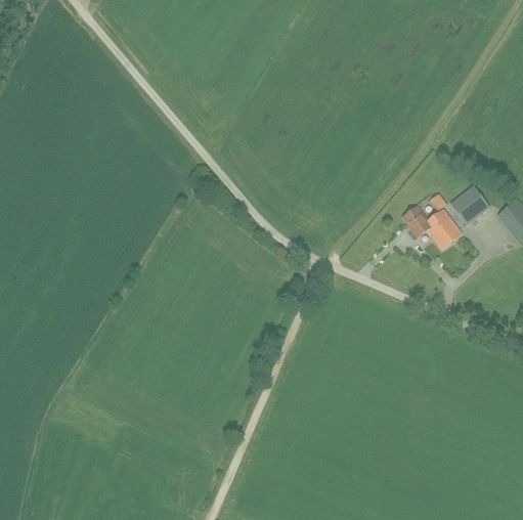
[(466,222),(488,205),(472,184),(449,202),(466,222)]
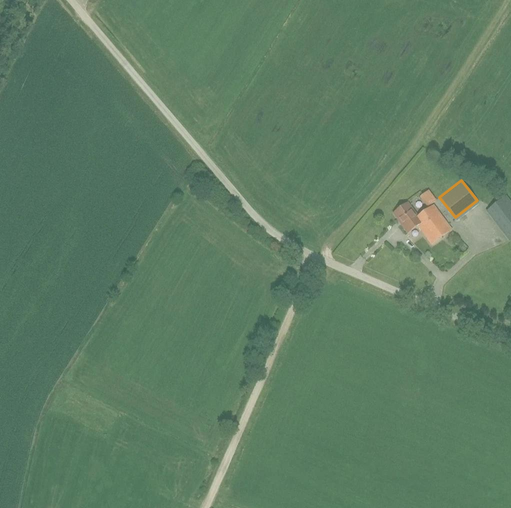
[(428,204),(438,199),(431,188),(422,193),(428,204)]
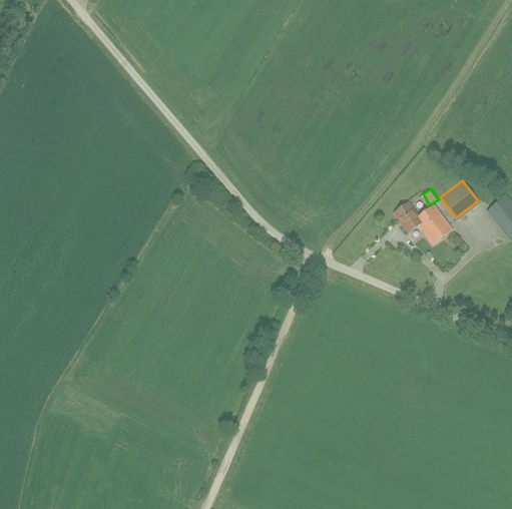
[(511,201),(505,193),(488,207),(511,236),(511,235),(511,201)]
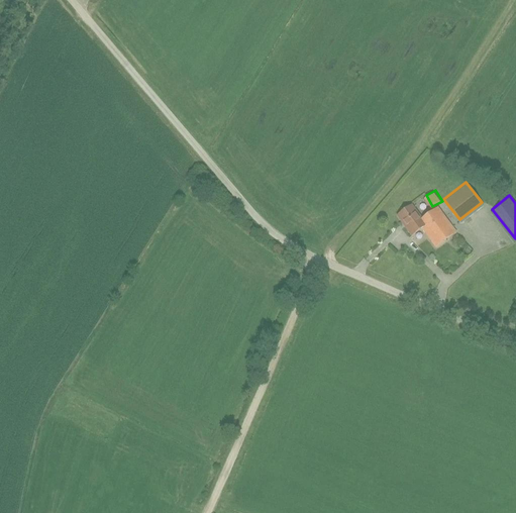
[(424,222),(420,217),(410,203),(397,213),(411,232),(421,225),(424,222)]
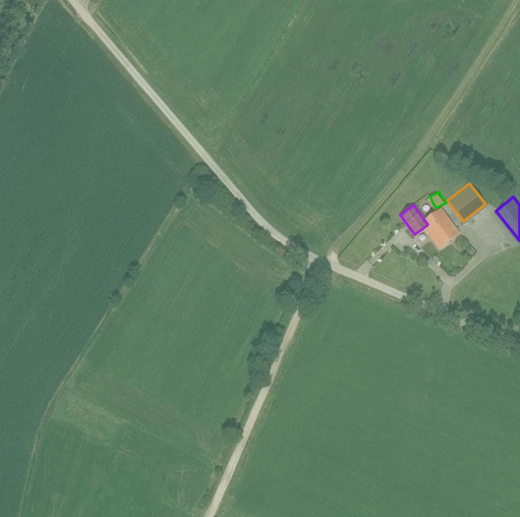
[(458,231),(440,207),(423,219),(427,224),(424,227),(439,245),(458,231)]
